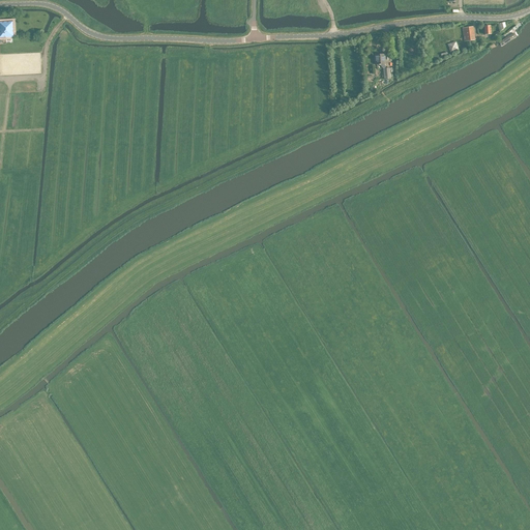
[(0,21),(0,37),(13,37),(13,21),(0,21)]
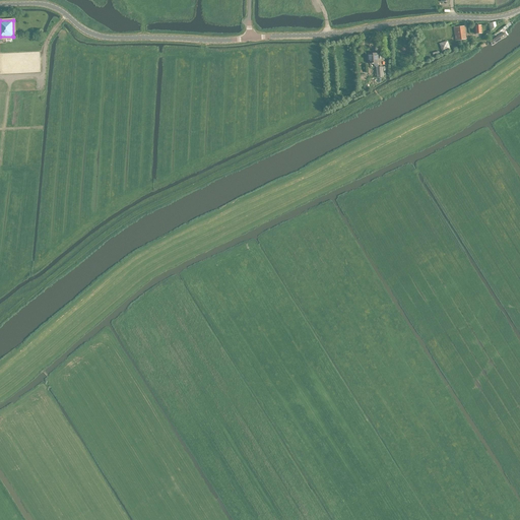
[(454,27),(456,41),(466,40),(464,26),(454,27)]
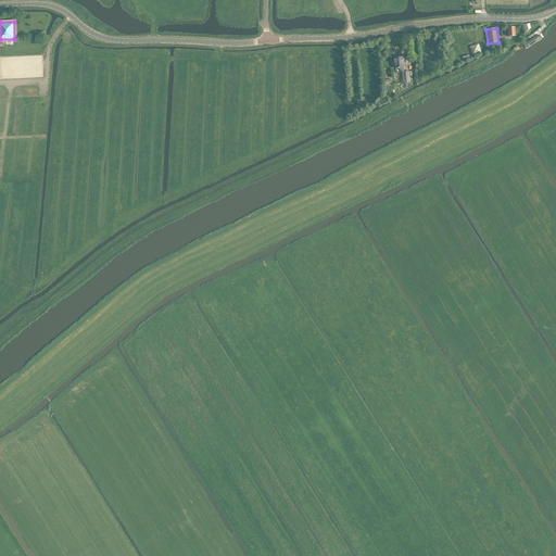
[(539,34),(523,45),(527,48),(541,38),(539,34)]
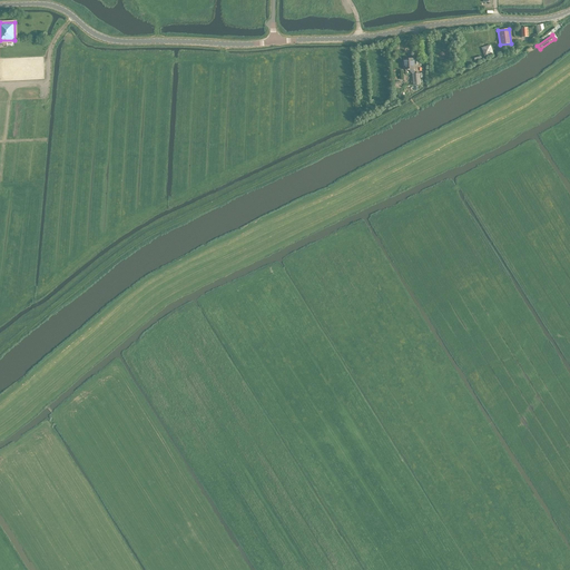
[(491,43),(482,47),(484,56),(493,52),(491,43)]
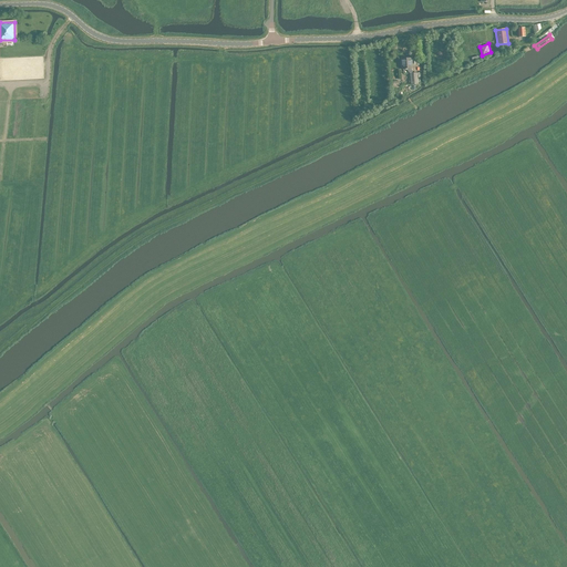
[(412,58),(400,59),(401,70),(413,69),(412,58)]
